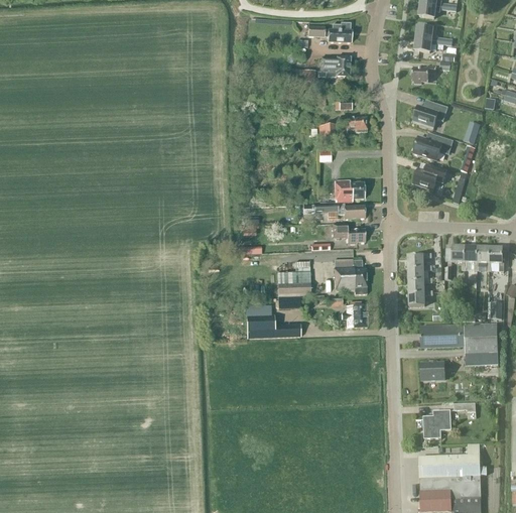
[(456,11),(457,7),(420,3),(418,15),(433,17),(434,10),(440,11),(440,9),(456,11)]
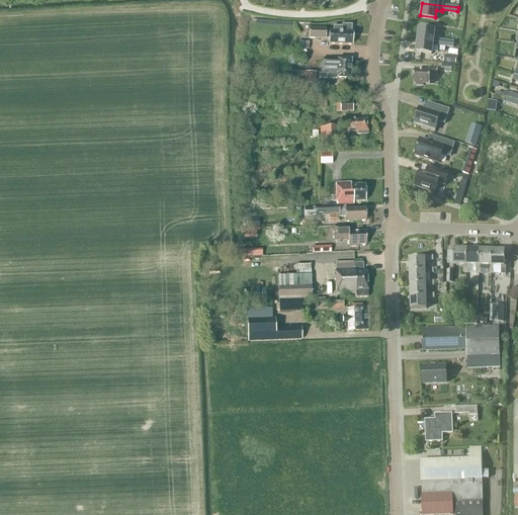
[(351,30),(351,22),(341,21),(341,24),(333,23),(333,29),(325,28),(326,26),(310,25),(309,35),(329,36),(329,41),(351,43),(352,30),(351,30)]
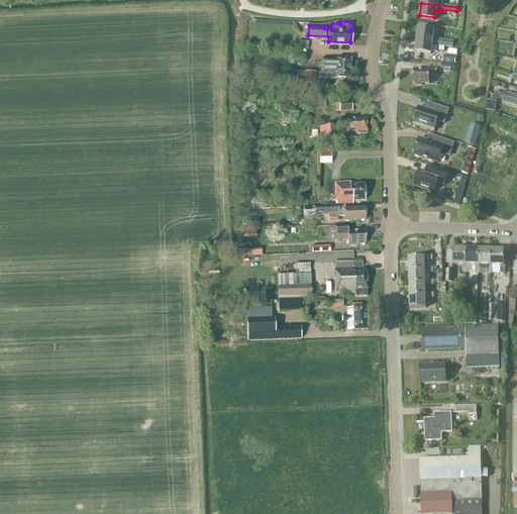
[(417,37),(432,39),(432,34),(433,27),(418,25),(417,37)]
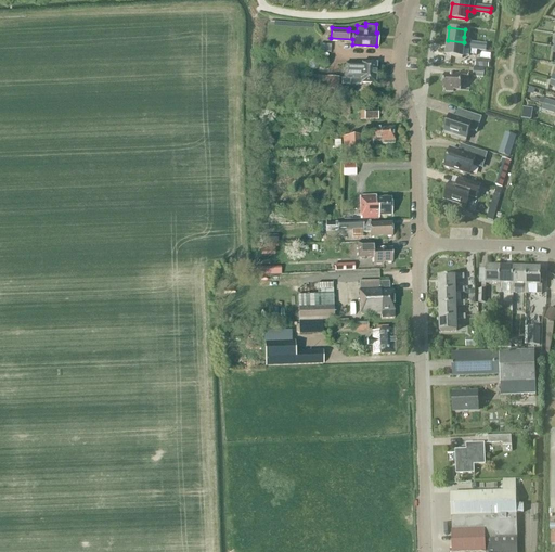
[(486,49),(486,45),(469,42),(448,40),(446,53),(462,55),(463,47),(468,48),(468,47),(486,49)]
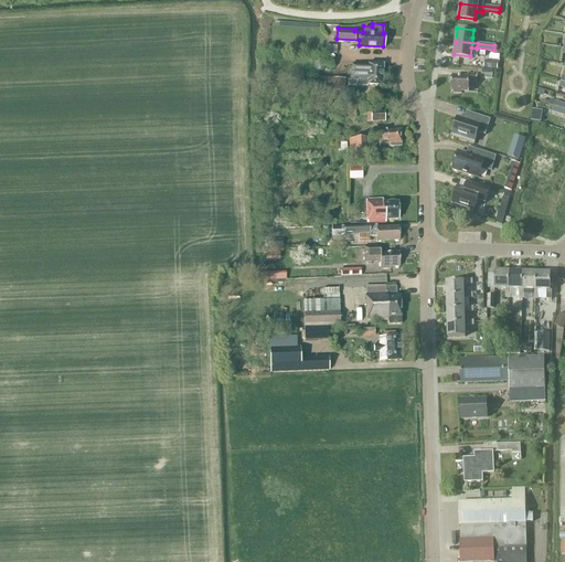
[(382,83),(383,62),(369,62),(369,63),(351,63),(350,78),(348,78),(348,84),(356,84),(356,82),(382,83)]
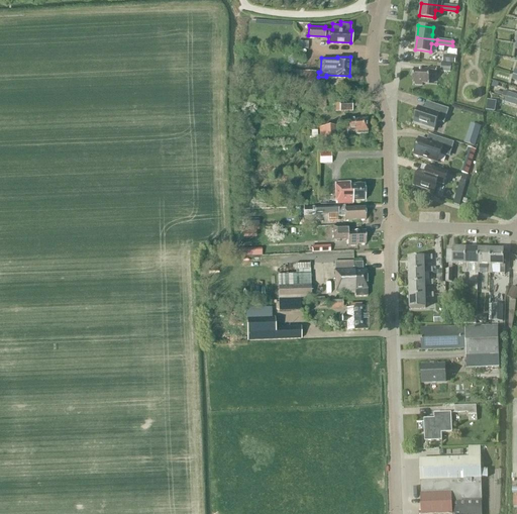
[(450,70),(451,61),(440,60),(440,69),(450,70)]
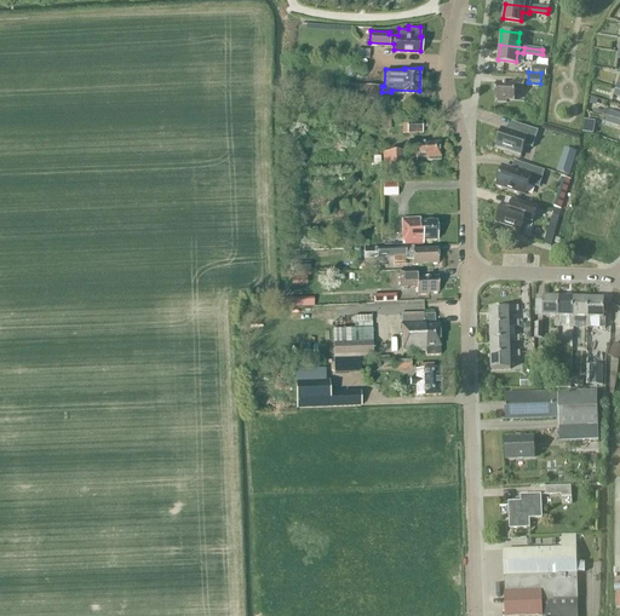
[(524,84),(524,79),(514,79),(514,81),(495,80),(494,97),(498,97),(497,99),(506,99),(506,98),(514,98),(515,87),(523,87),(524,84)]
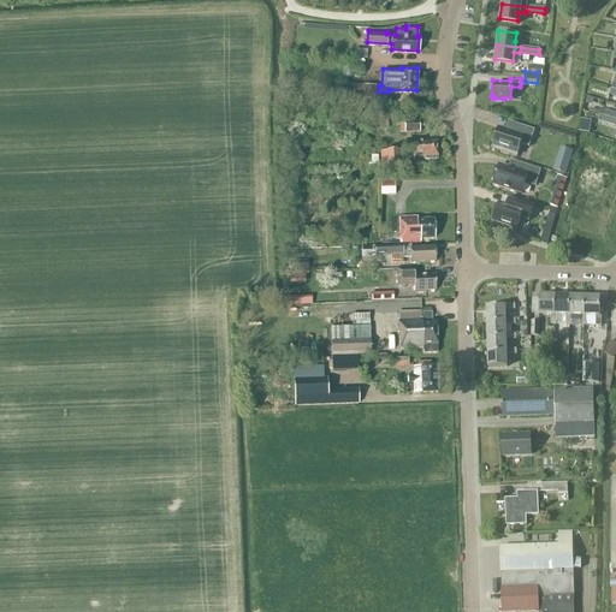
[(374,97),(377,83),(362,82),(363,82),(347,79),(345,95),(361,97),(361,96),(374,97)]
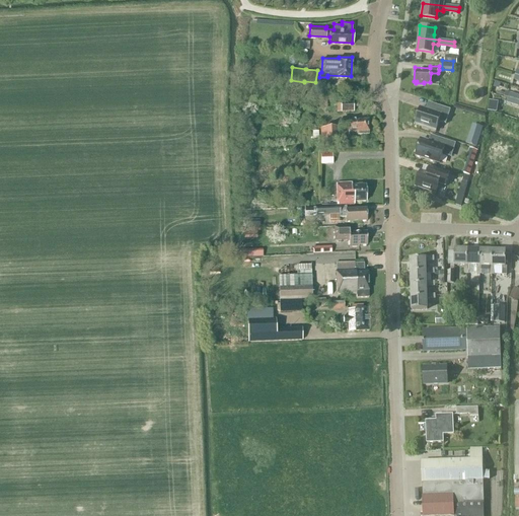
[(518,92),(506,88),(504,94),(508,95),(518,98),(518,92)]
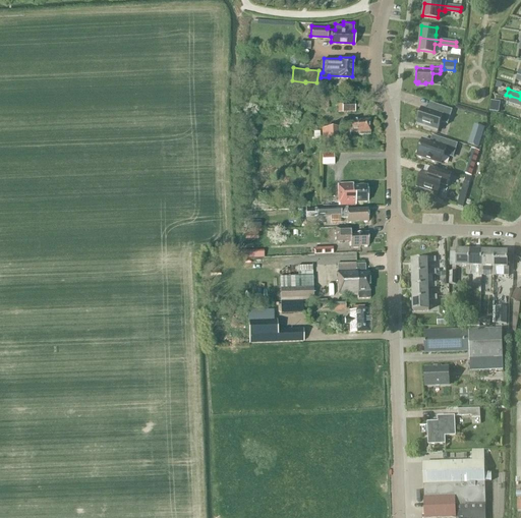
[(520,99),(510,96),(508,101),(520,104),(520,99)]
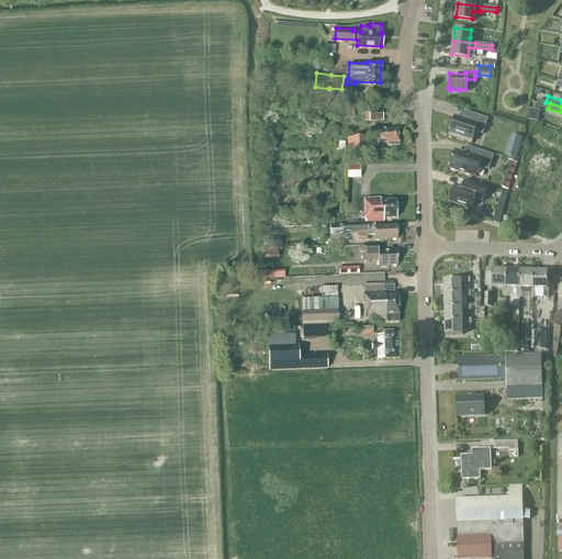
[(382,108),(369,109),(369,120),(382,119),(382,108)]
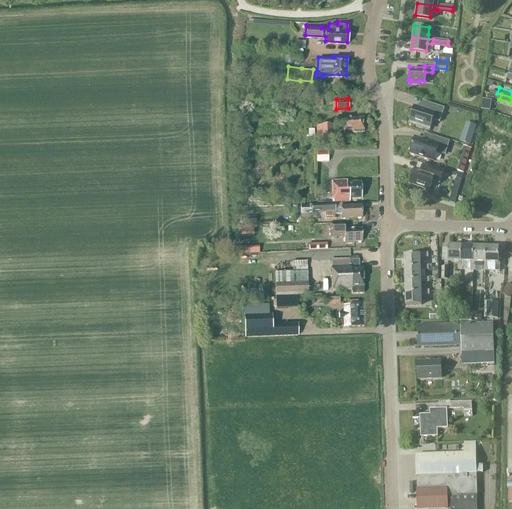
[(440,119),(444,105),(431,101),(428,108),(414,103),(409,119),(430,125),(433,117),(440,119)]
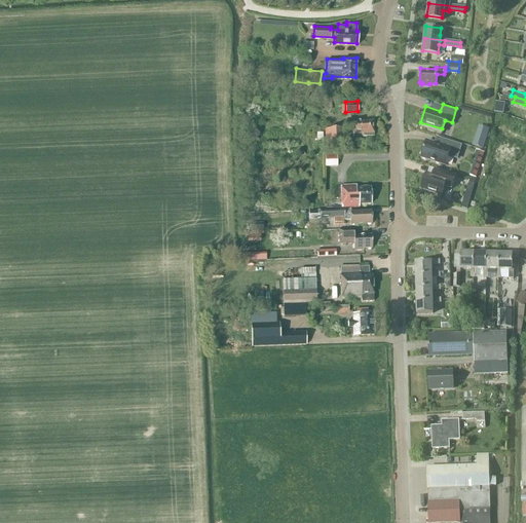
[(503,105),(495,106),(496,113),(504,112),(503,105)]
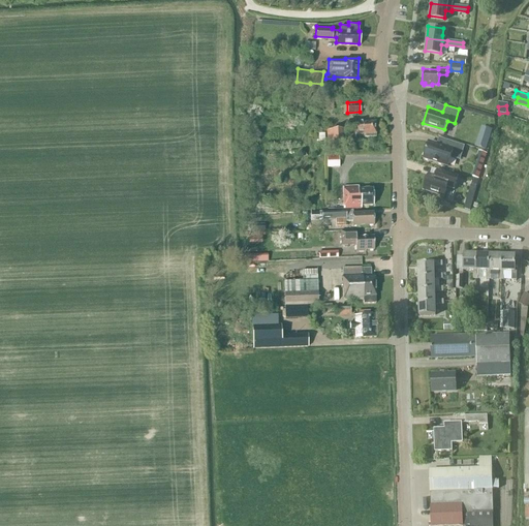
[(376,134),(375,131),(376,131),(375,119),(346,120),(346,135),(354,135),(354,132),(364,131),(364,135),(376,134)]
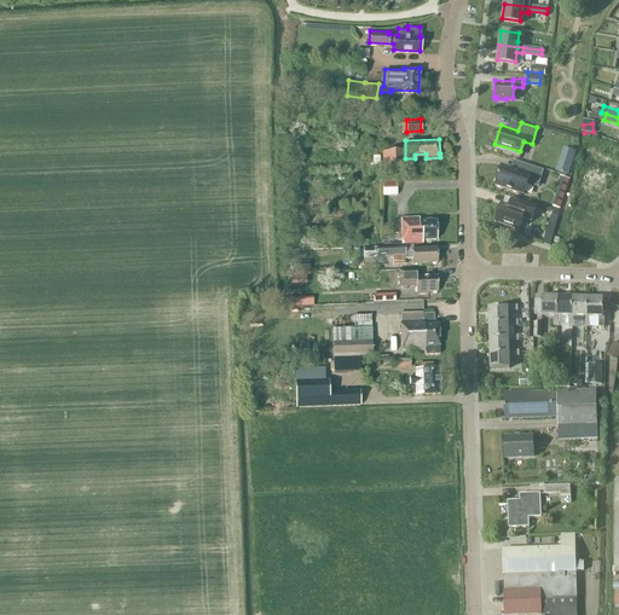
[(382,168),(404,167),(403,149),(381,150),(382,168)]
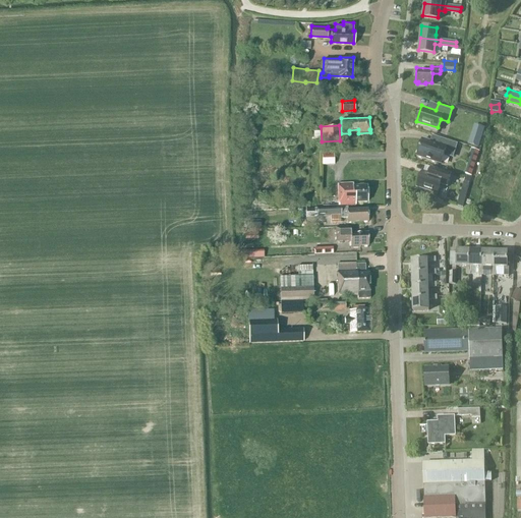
[(478,147),(481,136),(471,132),(467,142),(478,147)]
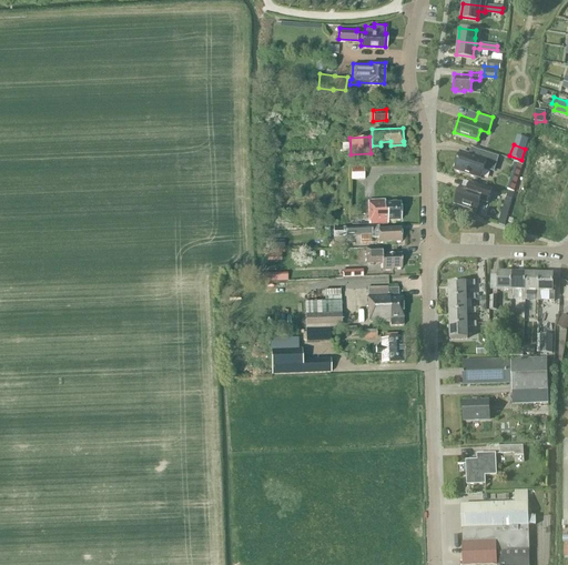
[(494,165),(498,154),(482,149),(479,155),(459,150),(454,167),(480,175),(485,162),(494,165)]
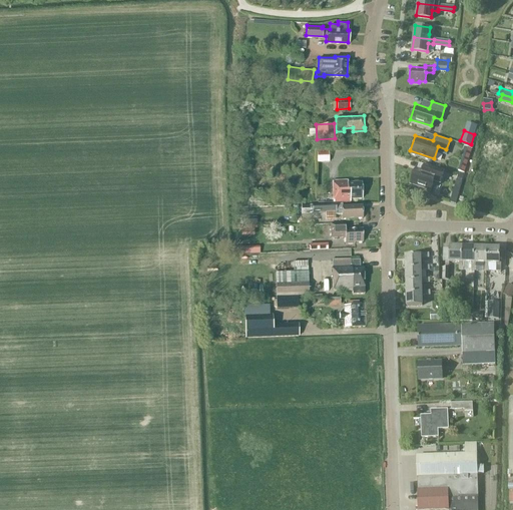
[(469,155),(472,146),(464,143),(461,152),(469,155)]
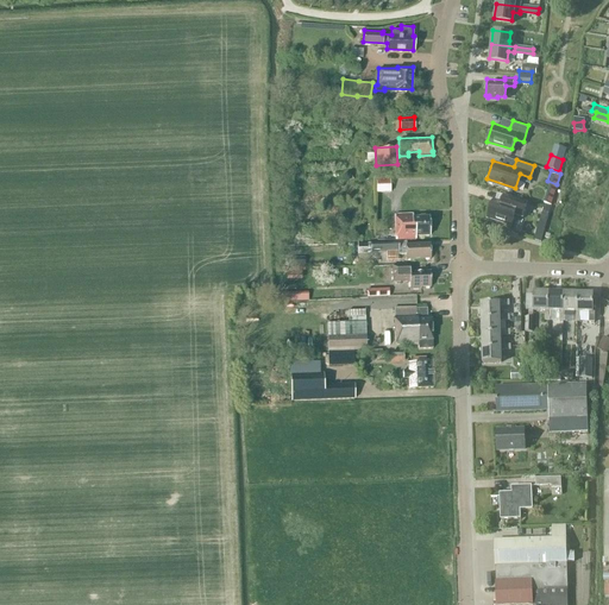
[(390,177),(376,177),(376,190),(390,190),(390,177)]
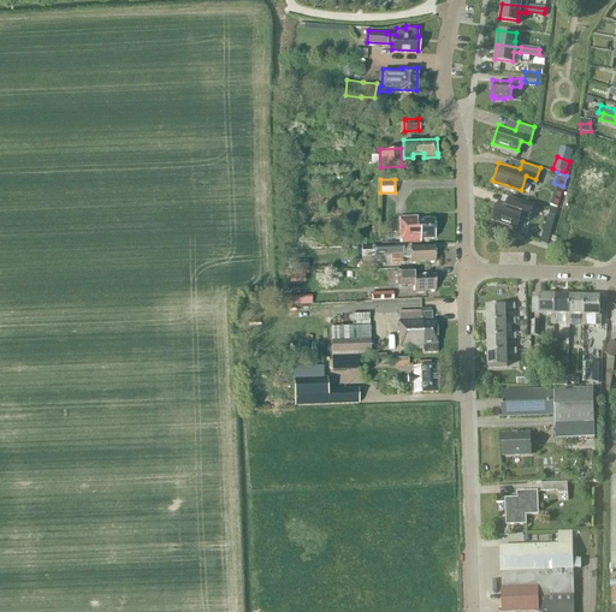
[(528,218),(534,201),(509,192),(507,202),(498,198),(492,219),(517,227),(521,215),(528,218)]
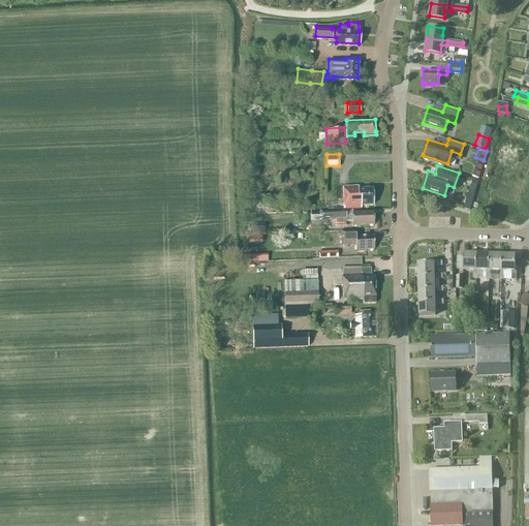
[(359,184),(343,185),(344,206),(361,206),(361,204),(372,203),(372,186),(359,187),(359,184)]
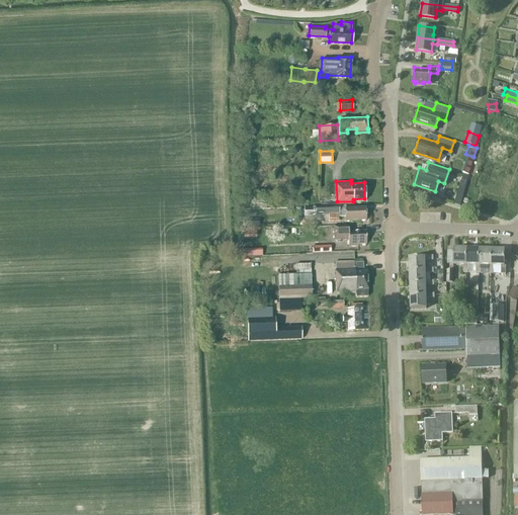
[(453,202),(459,203),(462,194),(456,192),(453,201),(453,202)]
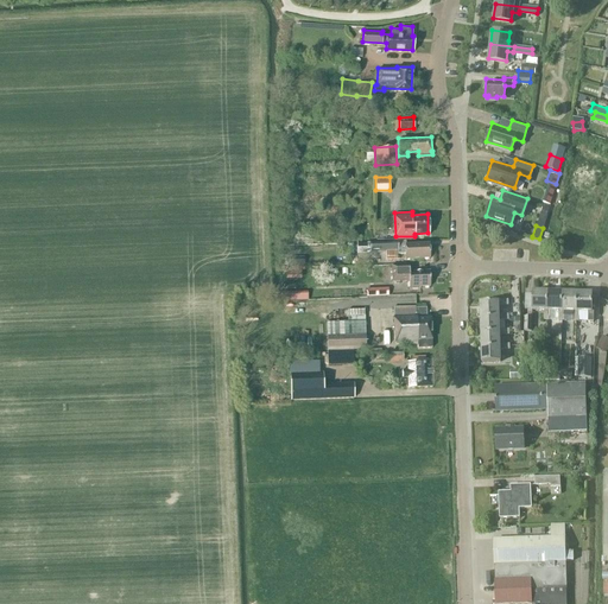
[(405,242),(405,240),(358,241),(359,250),(371,250),(371,249),(385,248),(386,256),(398,256),(398,252),(405,252),(405,258),(429,256),(429,241),(405,242)]
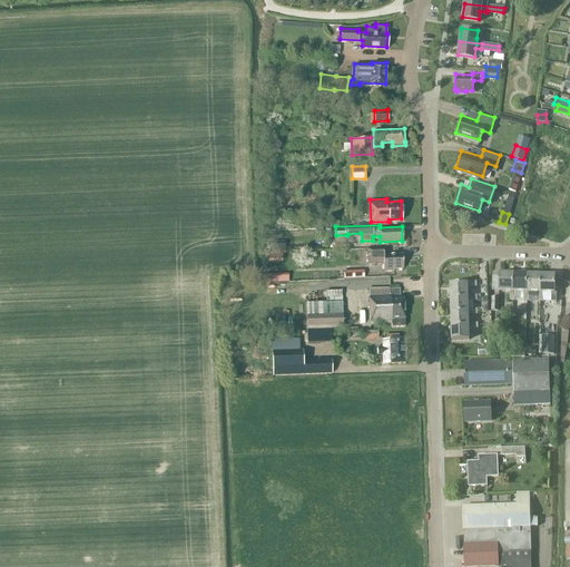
[(384,253),(383,246),(366,246),(367,263),(383,262),(383,269),(393,269),(393,267),(403,267),(402,252),(384,253)]
